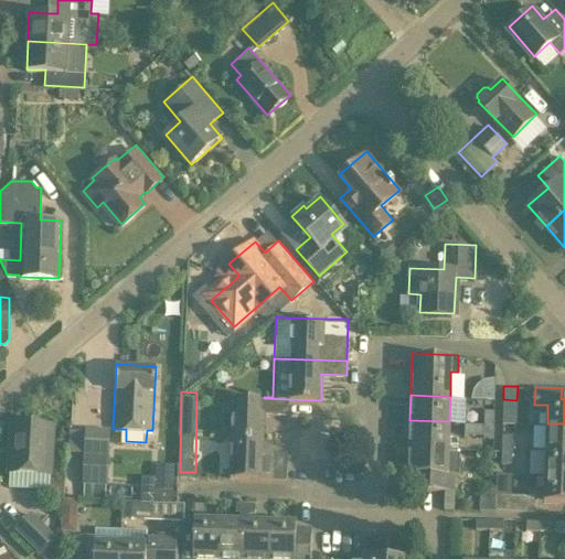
[(263,438),(264,412),(288,414),(288,411),(289,399),(264,398),(232,398),(231,437),(263,438)]
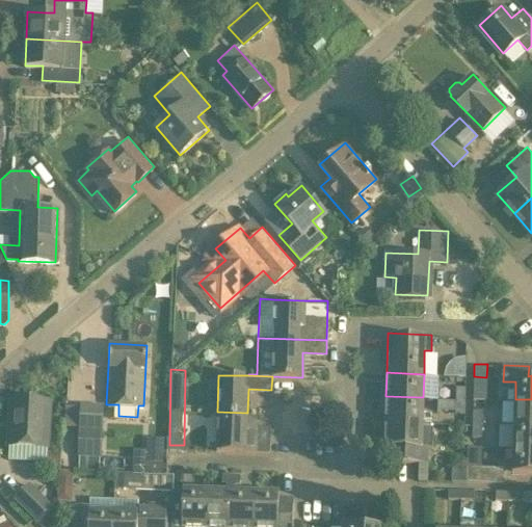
[(455,385),(455,398),(464,398),(464,386),(455,385)]
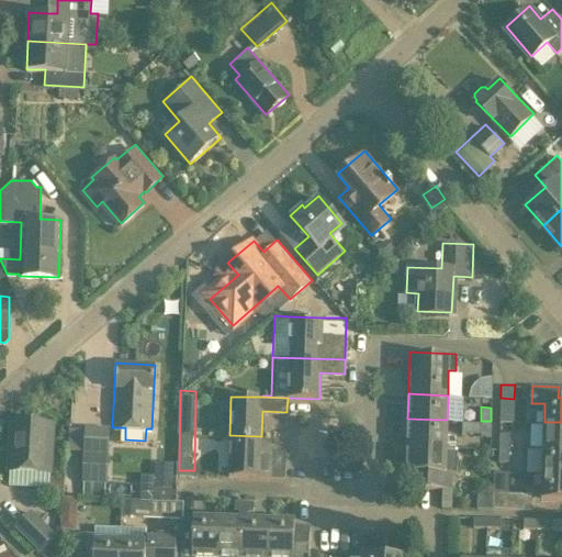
[(407,419),(406,444),(446,445),(447,420),(407,419)]
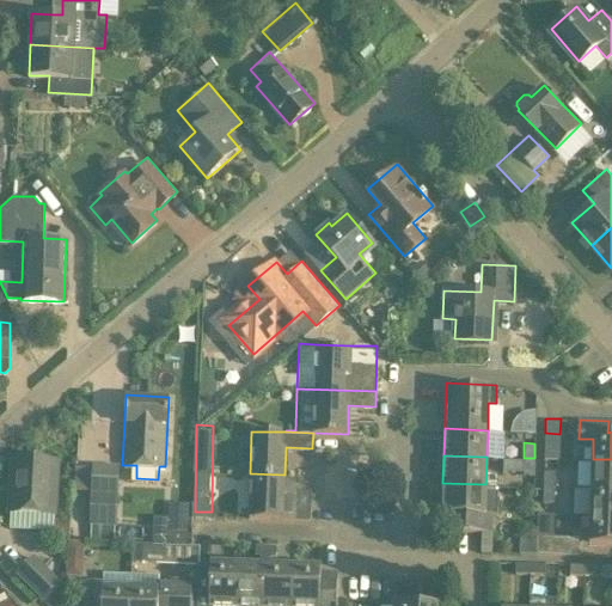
[(12,457),(8,508),(51,512),(55,460),(12,457)]
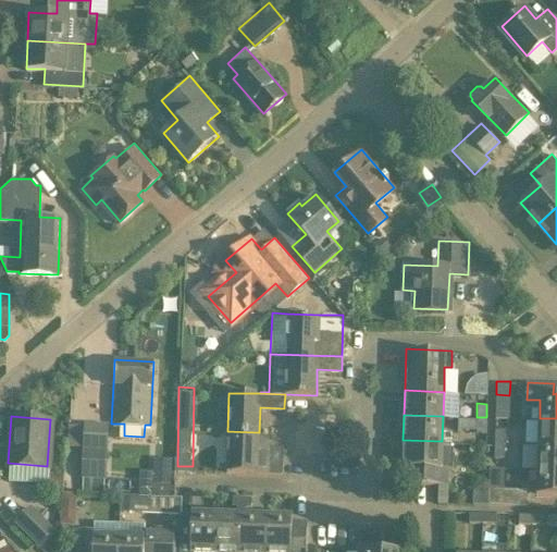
[(486,431),(486,417),(477,417),(458,417),(458,428),(477,428),(477,431),(486,431)]
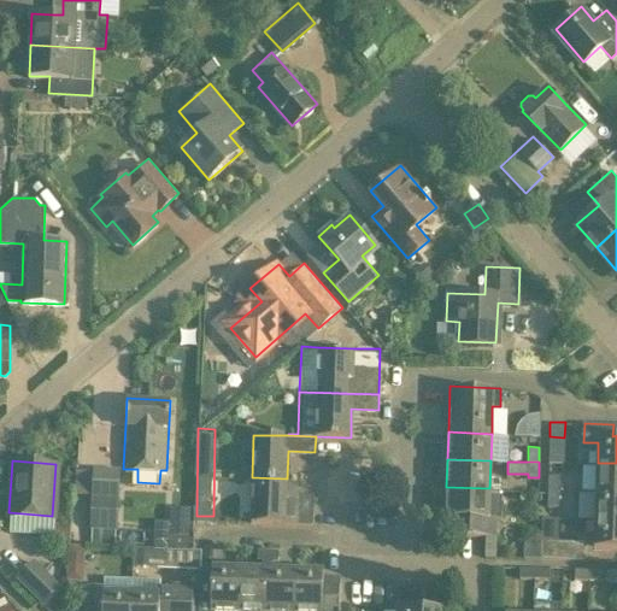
[(616,463),(598,463),(597,491),(616,491),(616,463)]
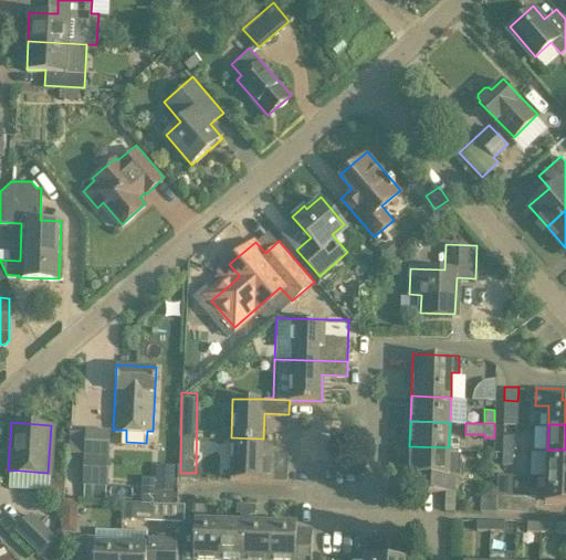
[(109,428),(84,426),(82,477),(65,476),(64,494),(77,495),(77,497),(123,499),(124,483),(107,482),(109,428)]
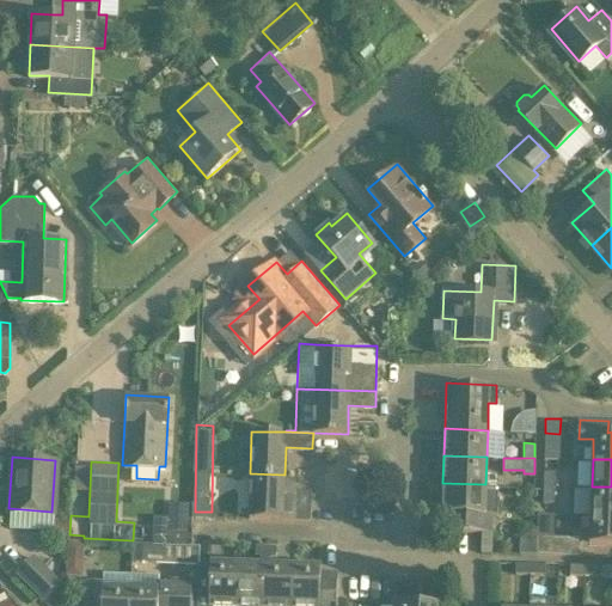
[(544,470),(543,485),(554,485),(555,470),(544,470)]
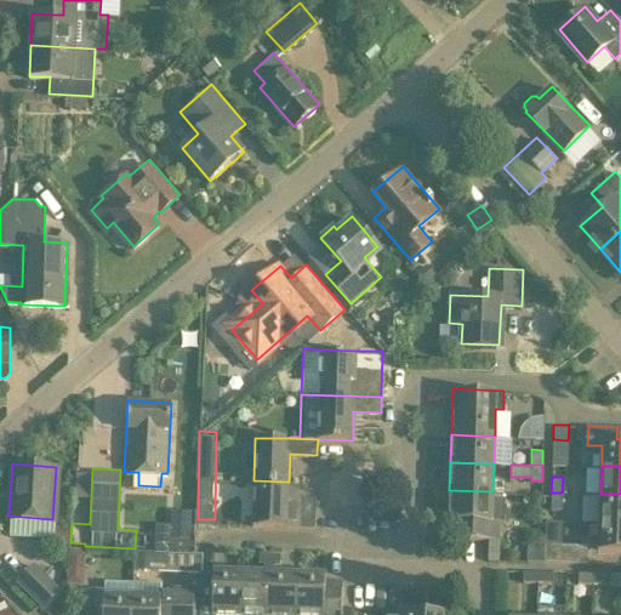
[(251,524),(288,525),(314,527),(315,511),(315,495),(294,494),(295,485),(289,485),(289,482),(254,480),(251,524)]
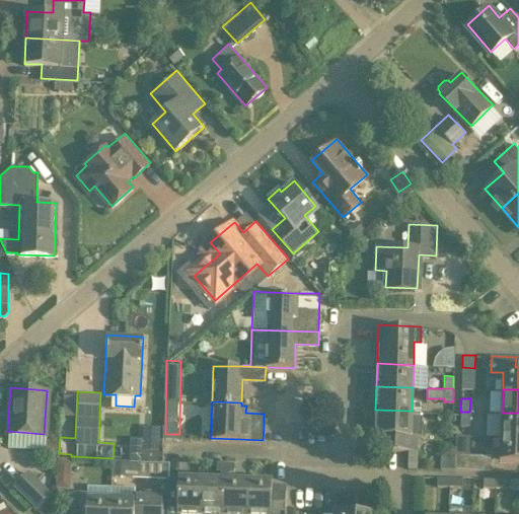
[(422,415),(412,414),(412,411),(375,410),(375,424),(370,424),(369,448),(377,448),(409,449),(418,450),(418,435),(422,435),(422,415)]
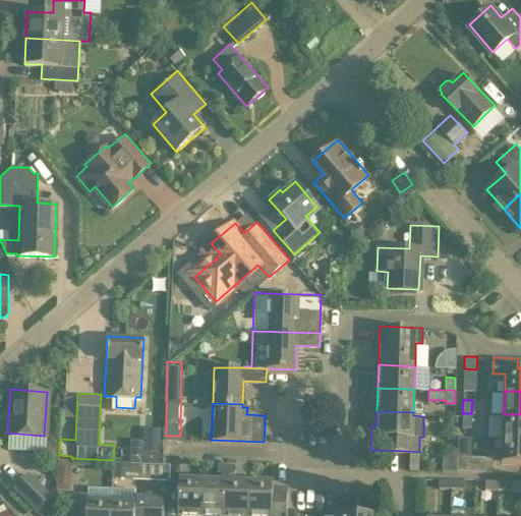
[(471,425),(471,413),(462,413),(462,425),(471,425)]
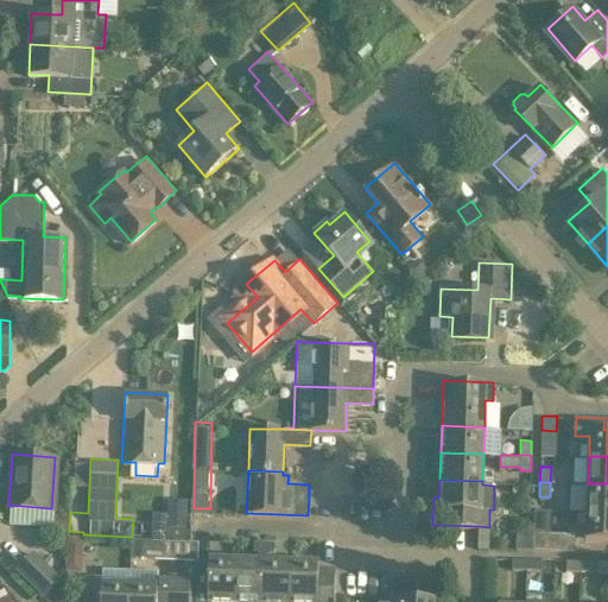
[(607,483),(588,483),(587,509),(607,509),(607,483)]
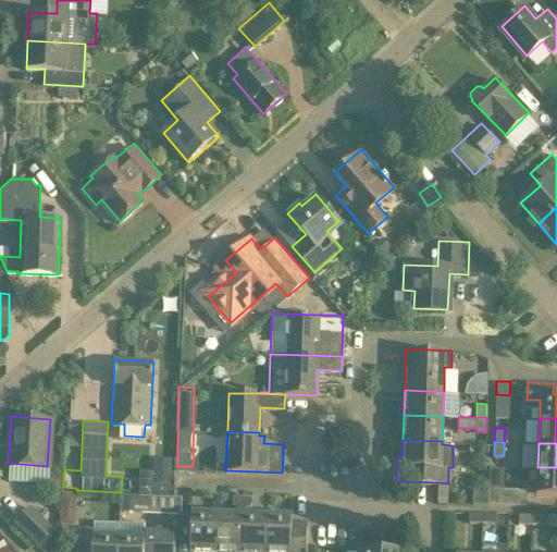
[(123,491),(124,510),(183,508),(182,491),(173,491),(173,454),(155,455),(156,467),(140,468),(141,490),(123,491)]
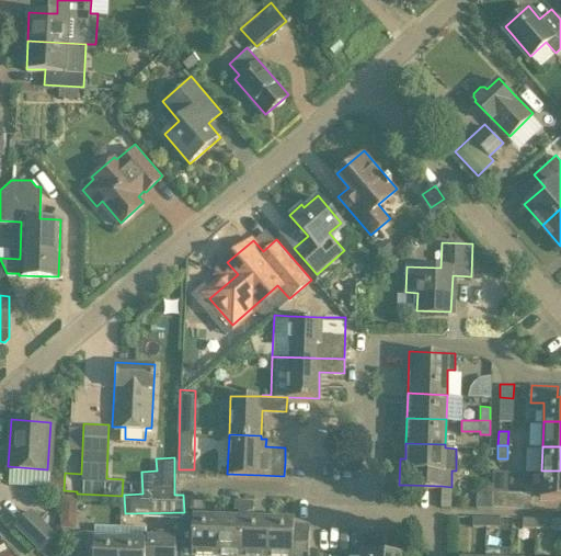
[(560,471),(541,471),(541,484),(524,484),(524,491),(492,489),(491,506),(533,508),(533,497),(540,497),(560,497),(560,471)]
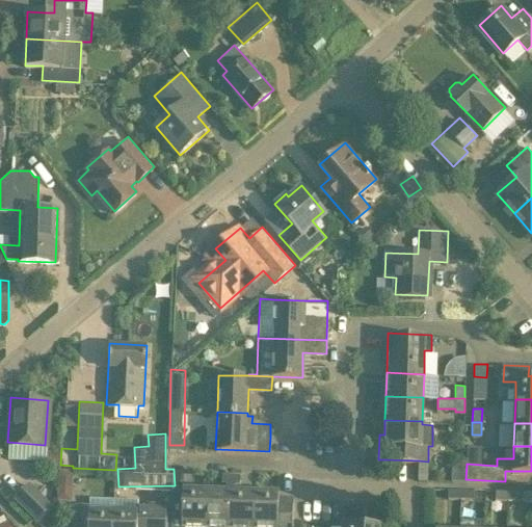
[(73,469),(59,468),(57,498),(71,499),(73,469)]
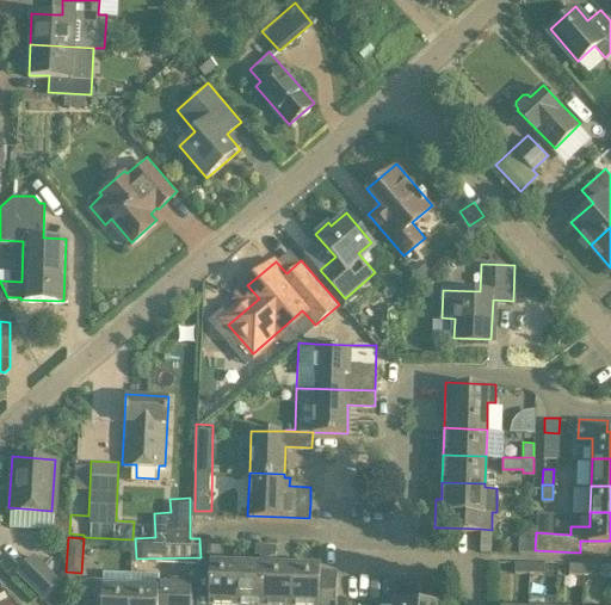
[(235,604),(242,604),(261,604),(265,543),(255,542),(254,556),(258,556),(258,562),(236,561),(235,604)]
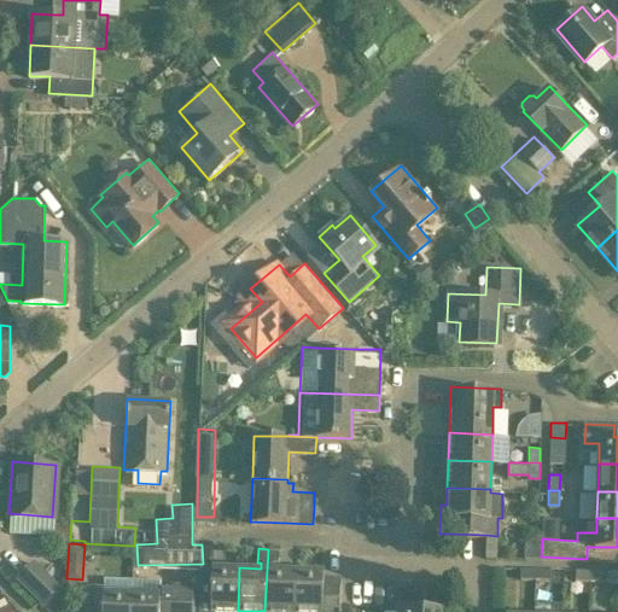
[(292,611),(295,570),(273,569),(273,563),(278,563),(279,549),(268,549),(264,611),(292,611)]
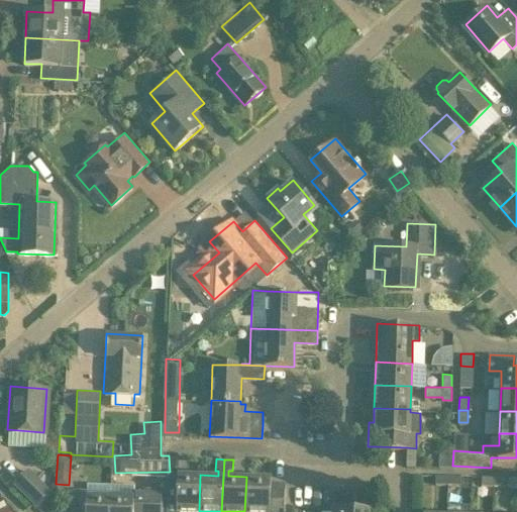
[(33,501),(36,504),(48,491),(27,470),(14,483),(33,501)]
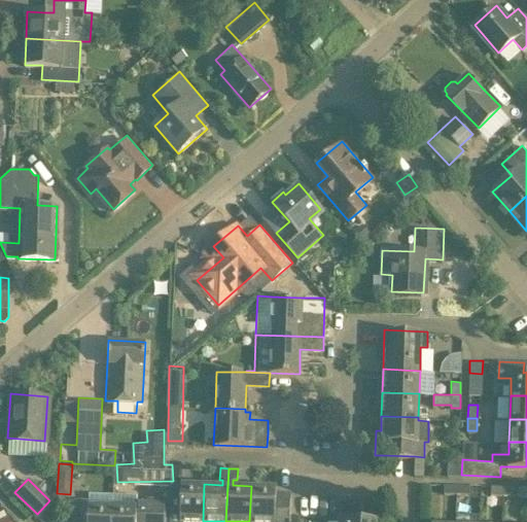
[(444,492),(457,493),(457,484),(444,483),(444,492)]
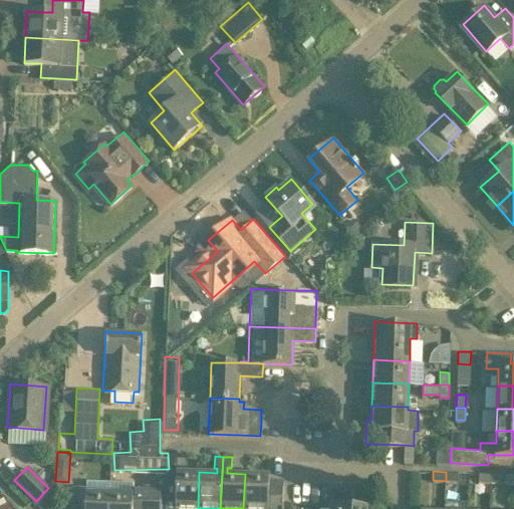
[(198,508),(199,472),(177,472),(176,487),(166,487),(165,508),(178,508),(179,508),(198,508)]
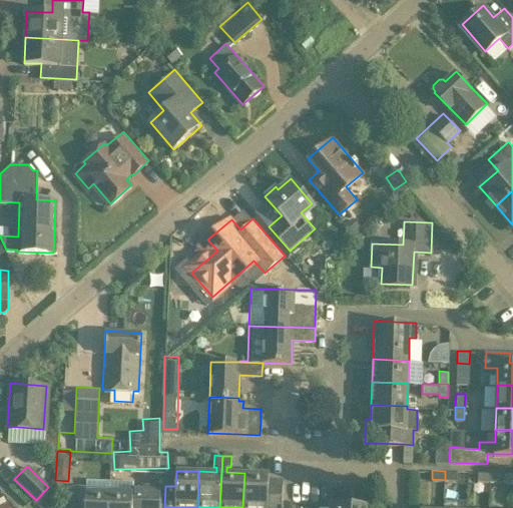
[(458,471),(445,471),(445,480),(457,480),(458,471)]
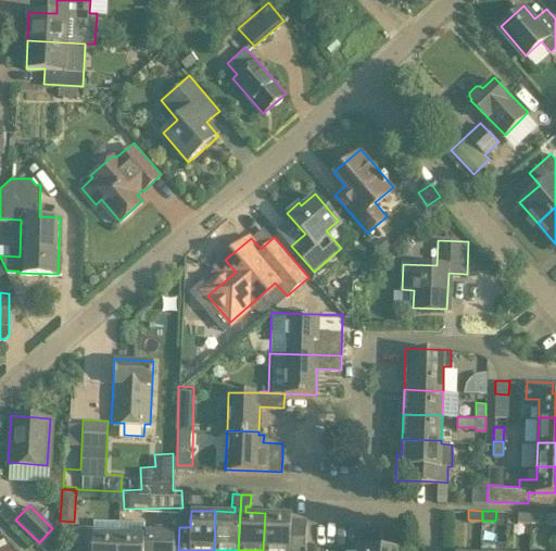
[(517,522),(531,522),(532,512),(517,511),(517,522)]
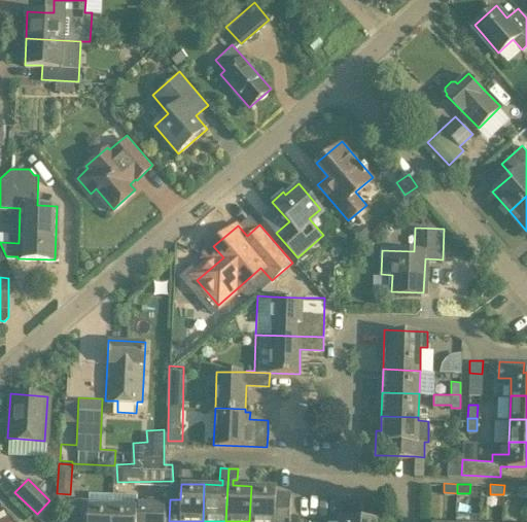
[(526,491),(526,485),(504,485),(503,494),(526,495),(526,491)]
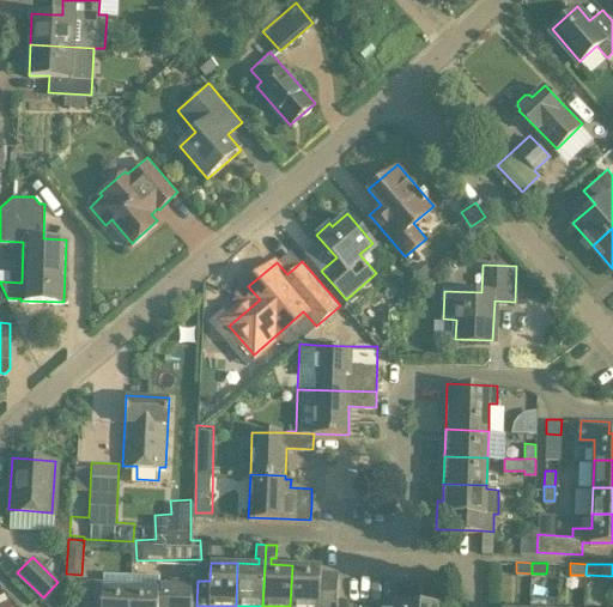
[(290,606),(337,606),(339,570),(321,569),(321,566),(292,565),(290,606)]
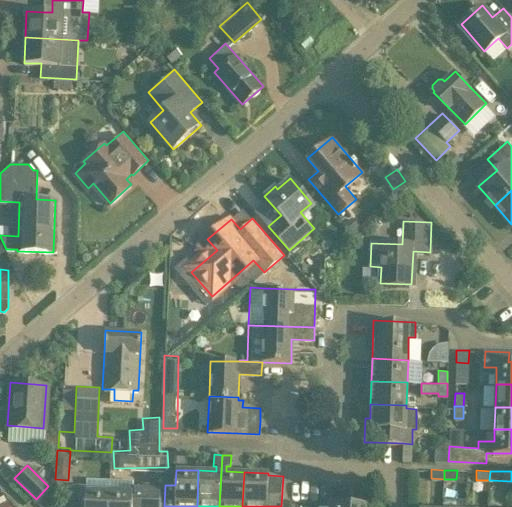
[(70,506),(108,506),(110,491),(110,478),(86,477),(86,484),(71,483),(70,506)]
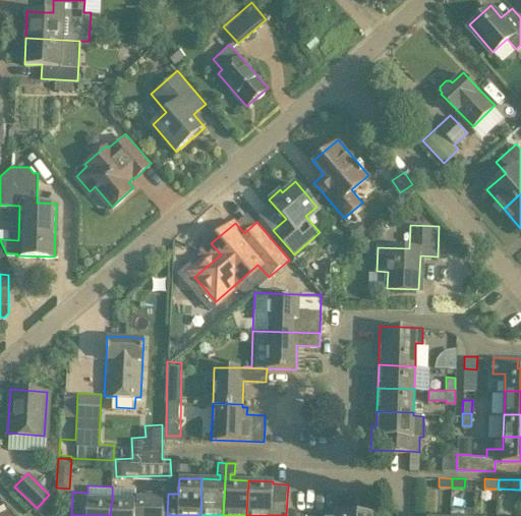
[(134,501),(112,500),(110,515),(162,515),(163,491),(149,490),(149,494),(134,493),(134,501)]
